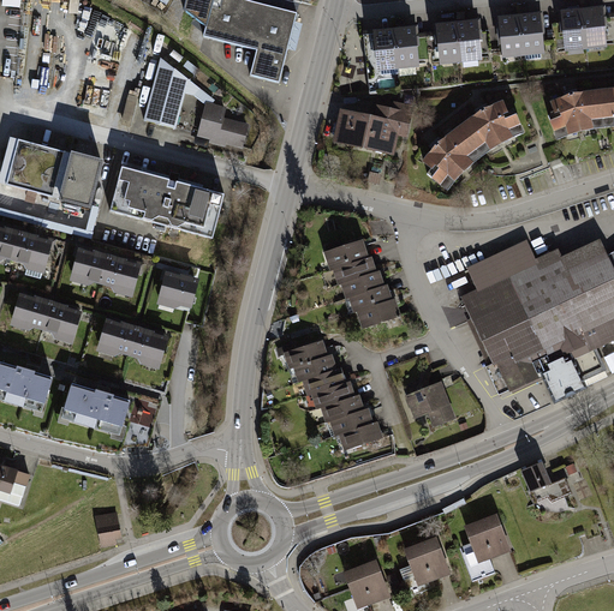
[(30,0),(30,6),(71,10),(71,0),(30,0)]
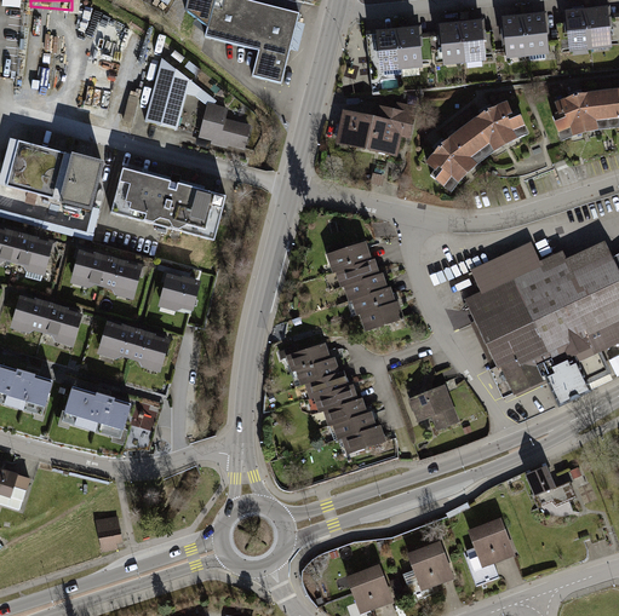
[(187,0),(185,10),(207,27),(205,36),(257,50),(251,74),(282,82),(299,13),(247,0),(187,0)]
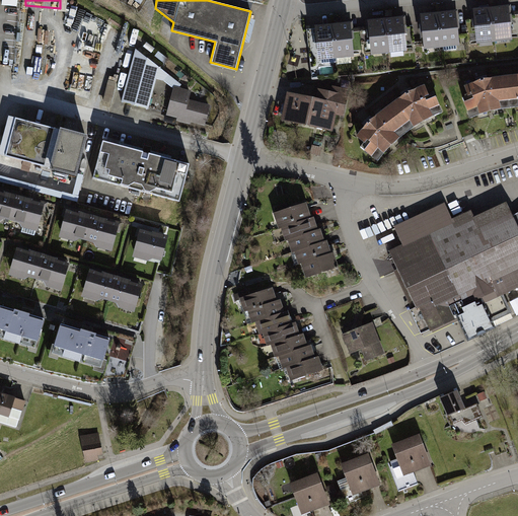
[(511,40),(508,4),(490,6),(494,41),(511,40)]
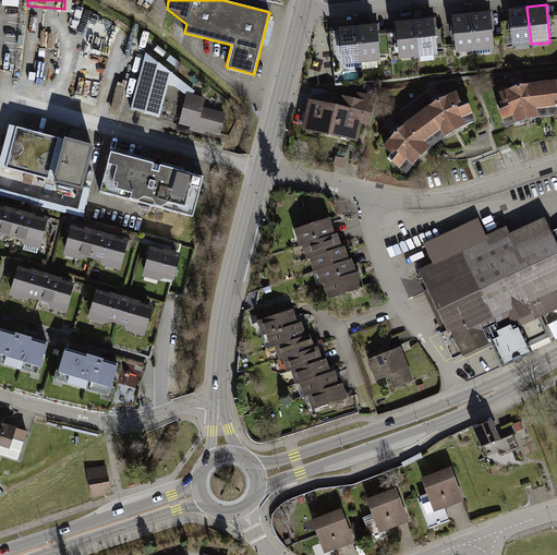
[(531,44),(527,7),(507,9),(511,46),(531,44)]
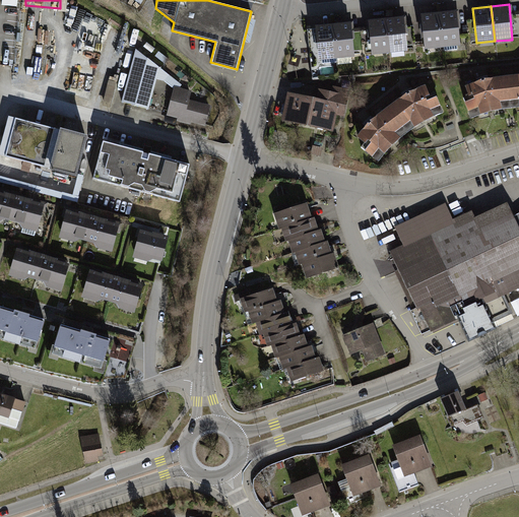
[(460,45),(457,9),(439,11),(443,46),(460,45)]
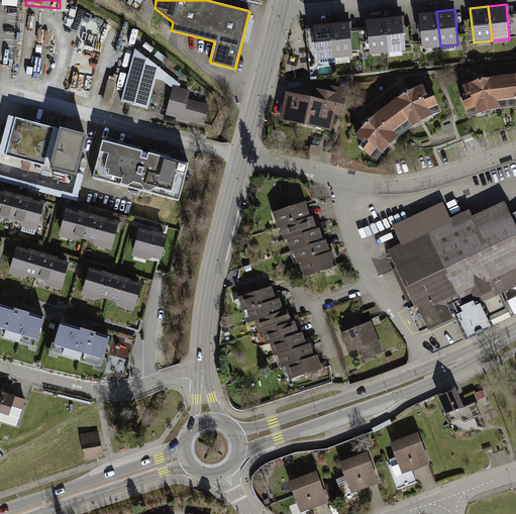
[(440,45),(436,11),(418,13),(422,47),(440,45)]
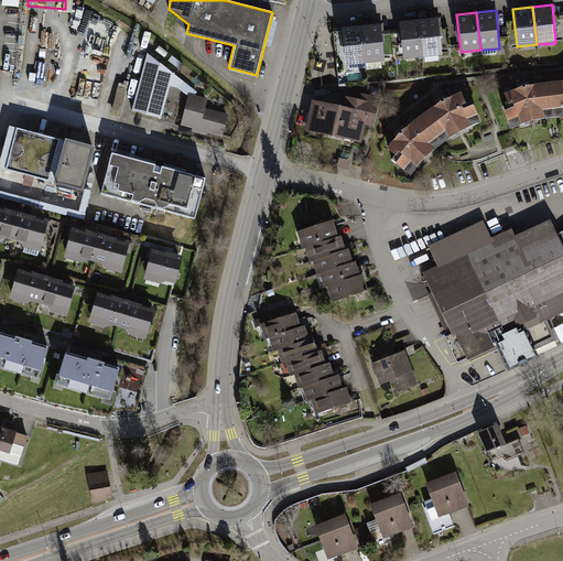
[(442,54),(437,17),(418,19),(422,56),(442,54)]
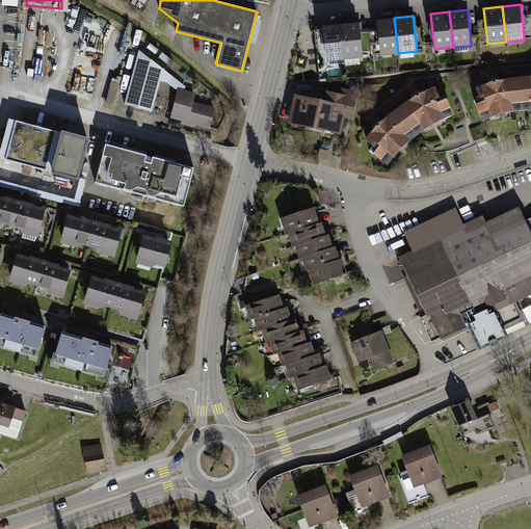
[(398,53),(394,18),(375,20),(379,55),(398,53)]
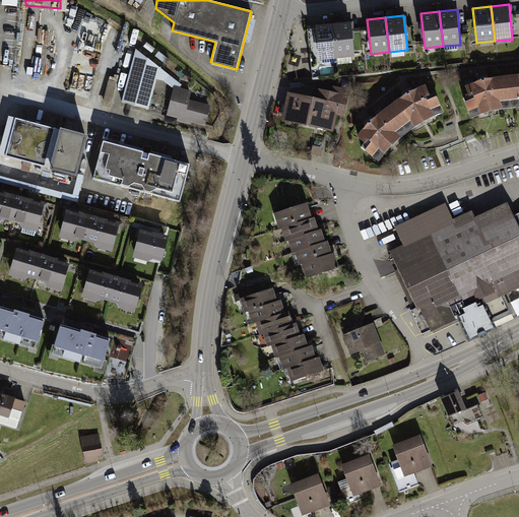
[(354,56),(350,20),(332,22),(336,57),(354,56)]
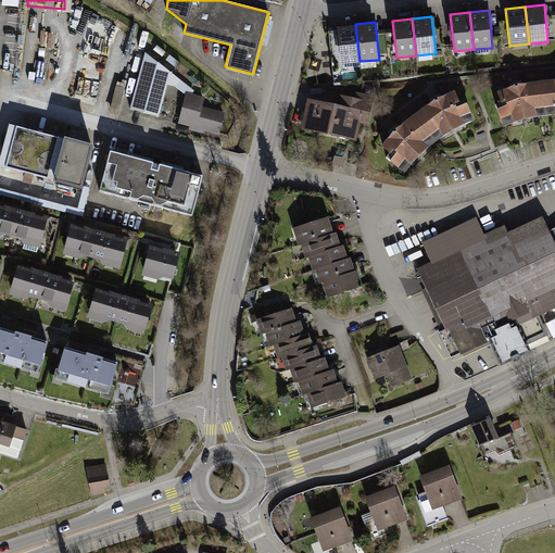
[(360,61),(355,24),(336,26),(340,63),(360,61)]
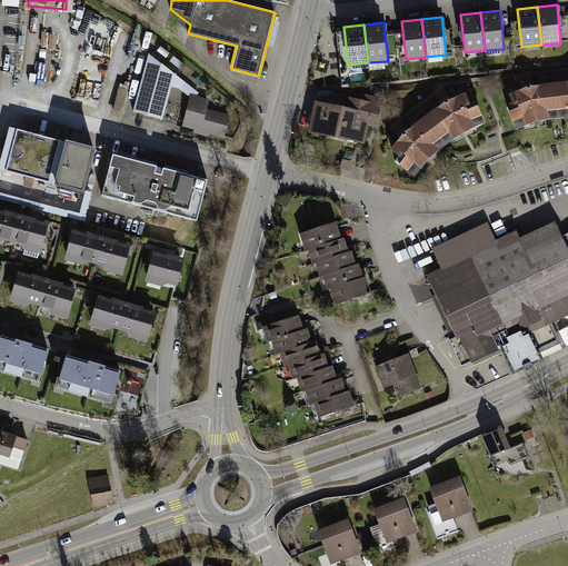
[(207,99),(147,53),(132,110),(162,120),(171,87),(179,89),(189,97),(182,126),(225,136),(230,115),(207,108),(207,99)]
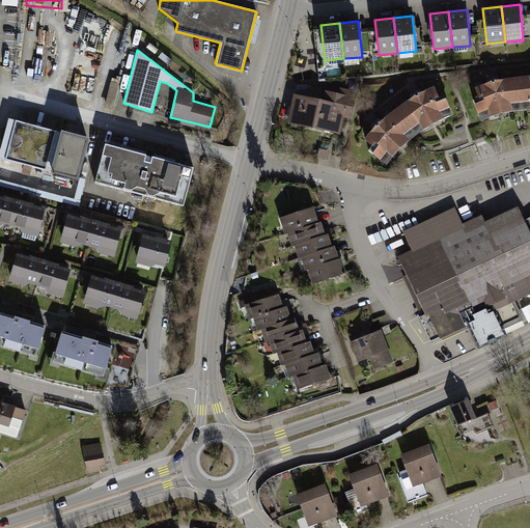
[(529,75),(517,76),(522,109),(529,108),(529,75)]
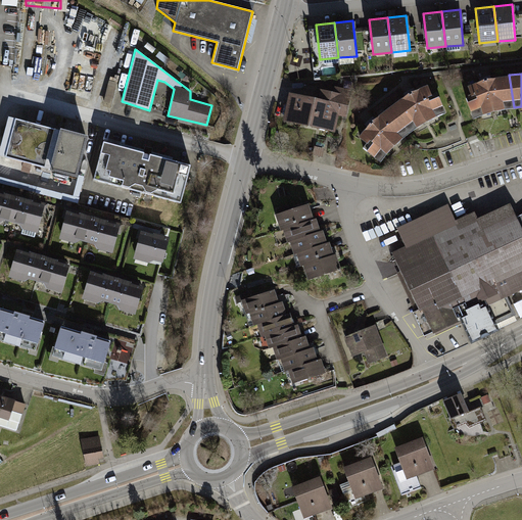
[(492,111),(514,107),(509,75),(485,79),(467,85),(470,95),(464,96),(472,119),(492,111)]
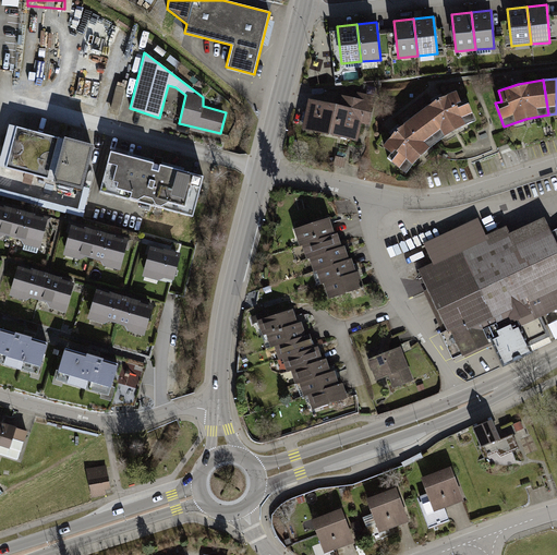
[(437,98),(415,112),(437,142),(455,130),(475,120),(465,97),(460,100),(455,89),(437,98)]
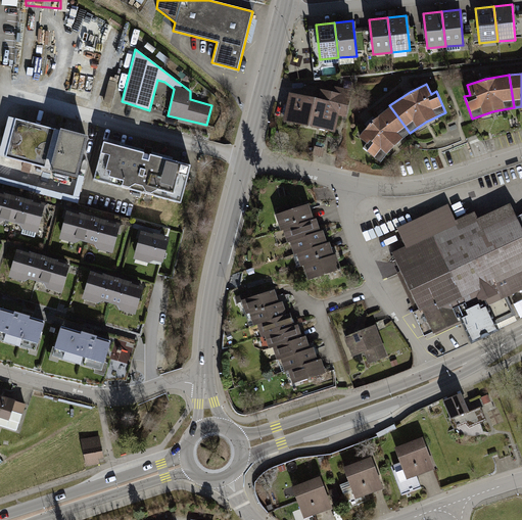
[(318,97),(288,92),(282,122),(334,132),(337,114),(345,116),(351,88),(334,85),(333,91),(319,88),(318,97)]
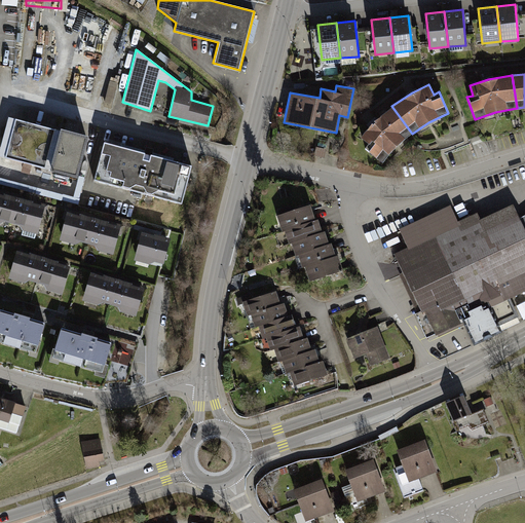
[(412,134),(391,106),(372,122),(360,138),(367,143),(364,147),(381,162),(396,146),(412,134)]
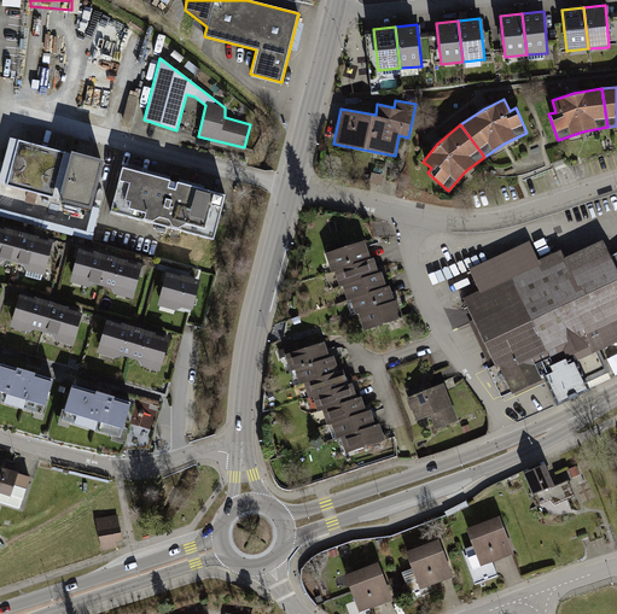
[(102,162),(9,136),(0,164),(0,185),(88,210),(102,162)]
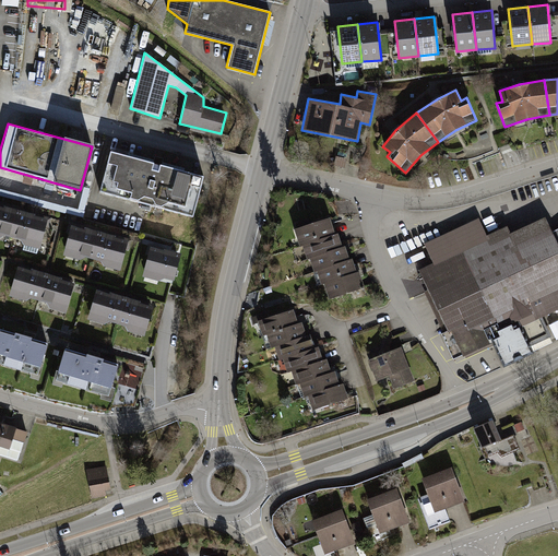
[(156,161),(108,149),(98,188),(145,201),(156,161)]
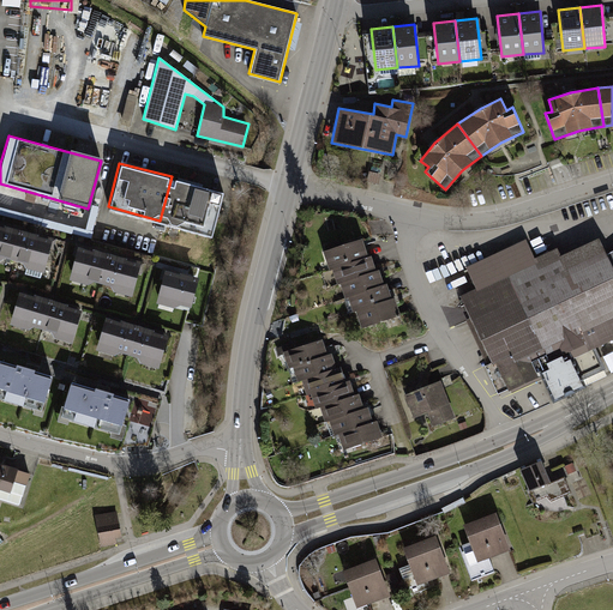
[(221,189),(172,176),(160,221),(210,234),(221,189)]
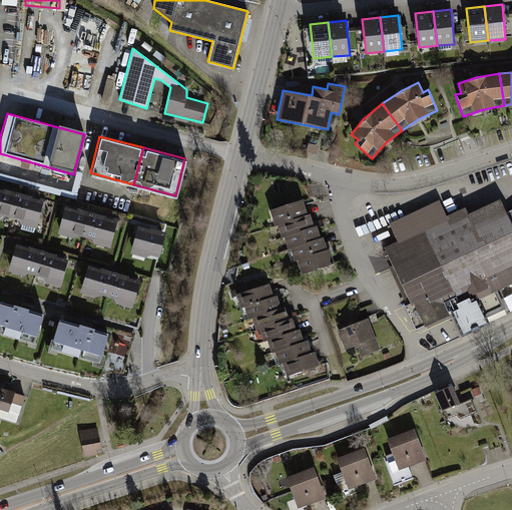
[(16,192),(0,187),(0,216),(9,219),(16,192)]
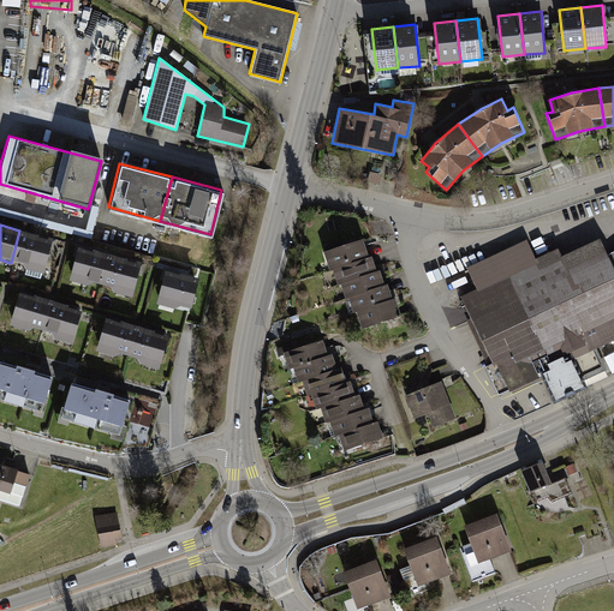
[(51,239),(19,231),(11,263),(42,271),(51,239)]
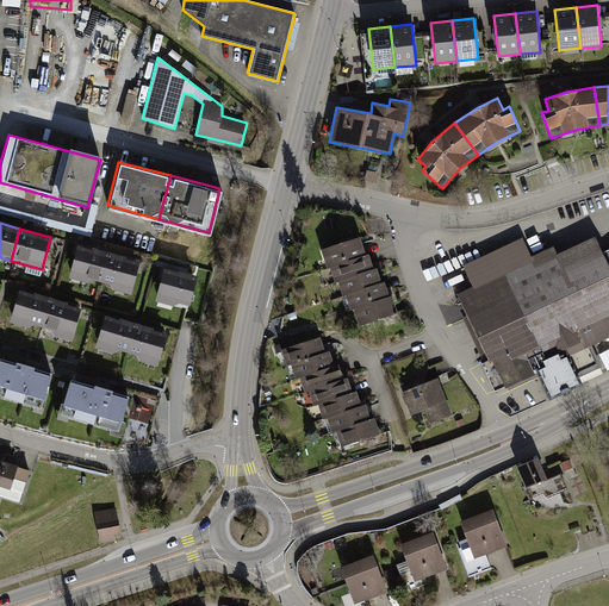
[(521,236),(461,264),(472,286),(457,294),(488,360),(482,362),(483,364),(483,367),(497,394),(535,375),(548,401),(603,374),(601,368),(590,347),(608,337),(608,249),(602,254),(594,236),(557,254),(553,245),(530,256),(521,236)]
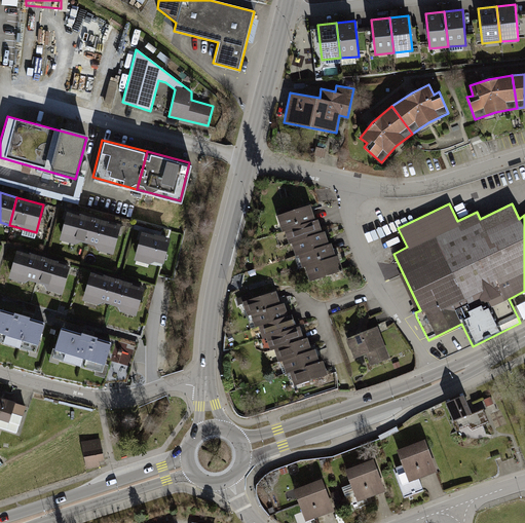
[(284,230),(313,220),(308,204),(275,216),(280,231),(284,230)]
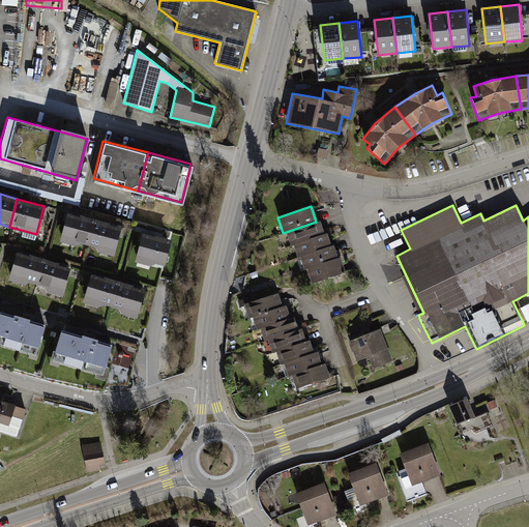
[(66,212),(58,240),(85,247),(92,220),(66,212)]
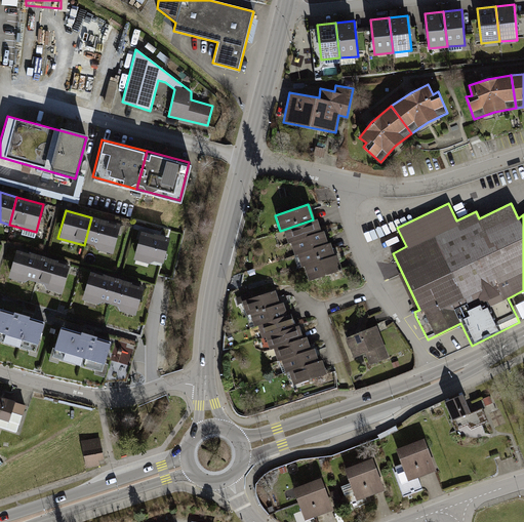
[(91,217),(84,245),(111,252),(118,225),(91,217)]
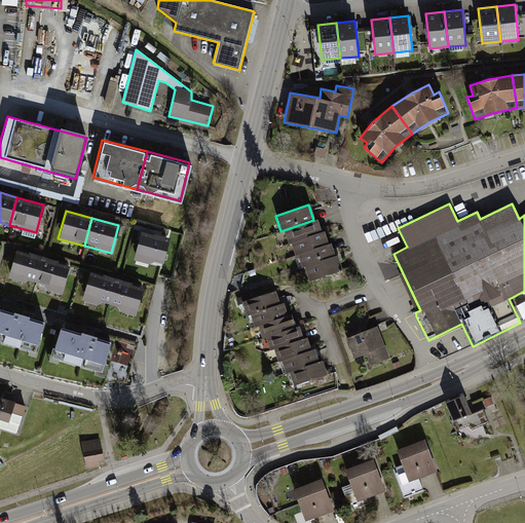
[(290,241),(321,232),(316,220),(313,220),(284,230),(288,243),(290,241)]
